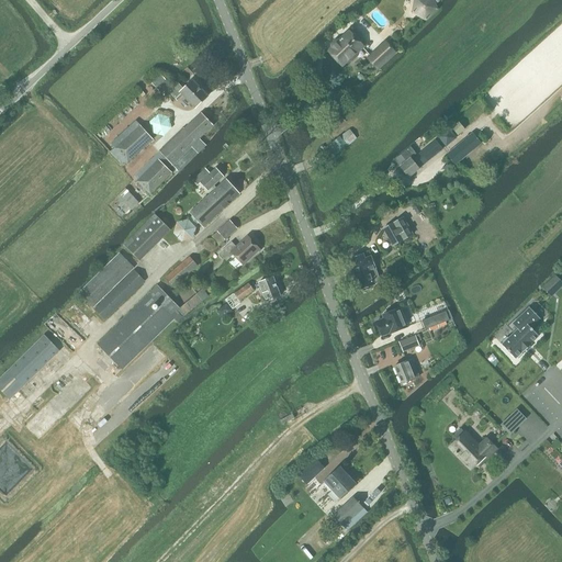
[(415,0),(414,12),(426,20),(437,9),(433,0),(415,0)]
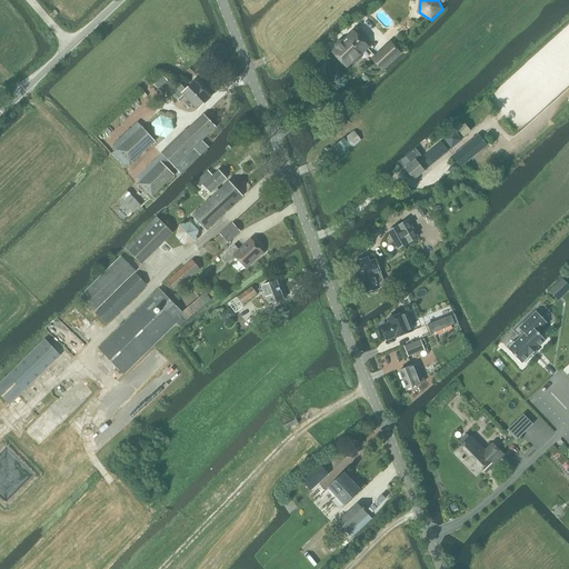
[(353,32),(332,52),(347,67),(353,60),(356,62),(361,57),(360,55),(368,47),(353,32)]
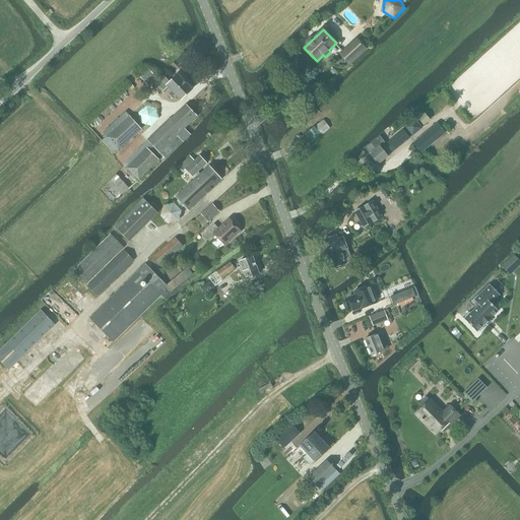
[(356,40),(341,54),(349,64),(366,49),(356,40)]
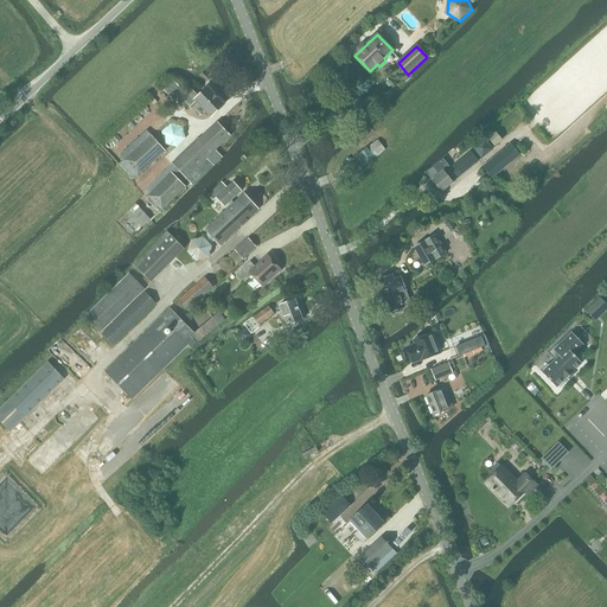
[(173,81),(164,89),(173,101),(178,98),(184,100),(191,109),(198,102),(212,116),(224,104),(217,97),(216,98),(213,96),(215,95),(208,88),(198,96),(193,91),(187,96),(173,81)]
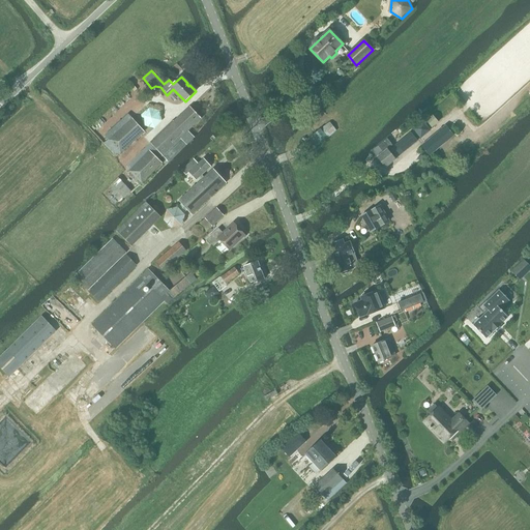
[(173,121),(150,143),(164,156),(170,163),(189,142),(192,143),(194,141),(193,139),(195,137),(188,131),(201,119),(189,107),(174,121),(173,121)]
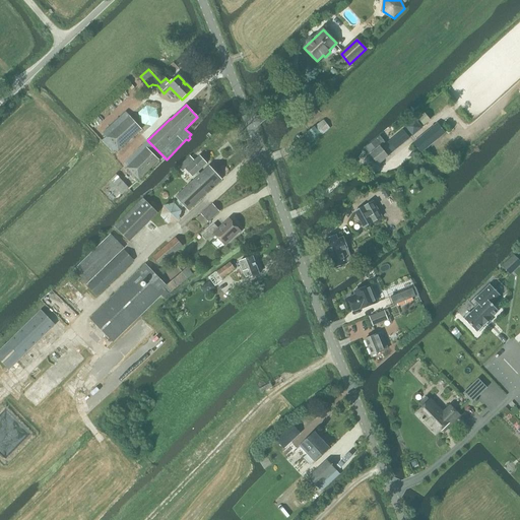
[(426,113),(418,118),(424,125),(431,119),(426,113)]
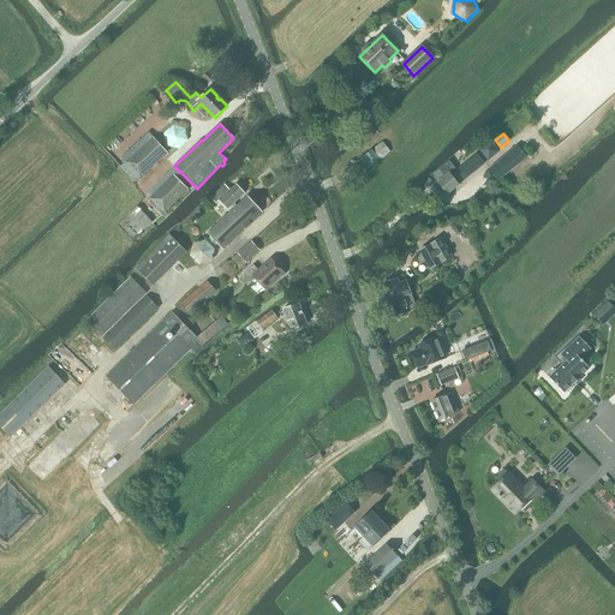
[(154,137),(126,162),(141,178),(167,153),(154,137)]
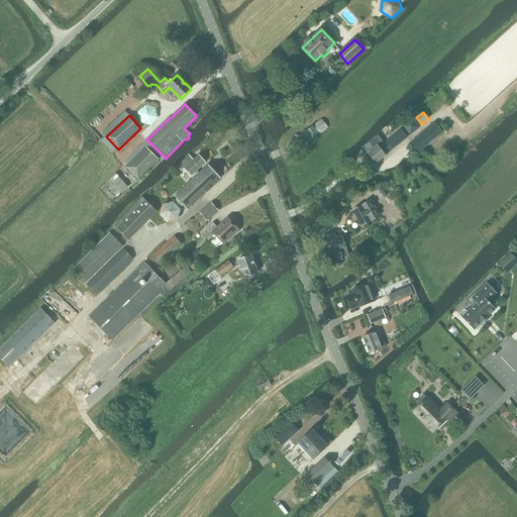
[(412,119),(403,126),(410,134),(418,127),(412,119)]
